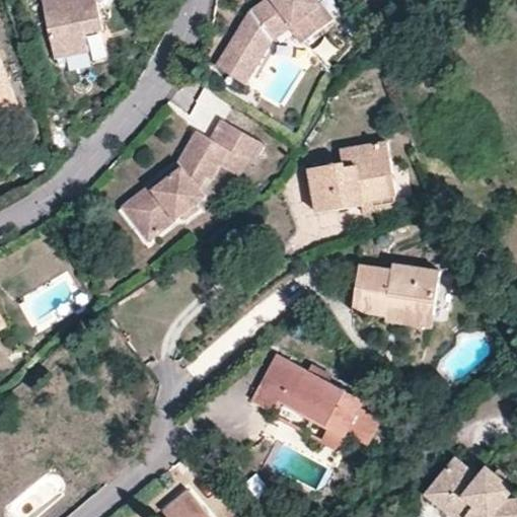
[(46,0),(57,51),(90,45),(88,27),(104,24),(99,0),(46,0)]
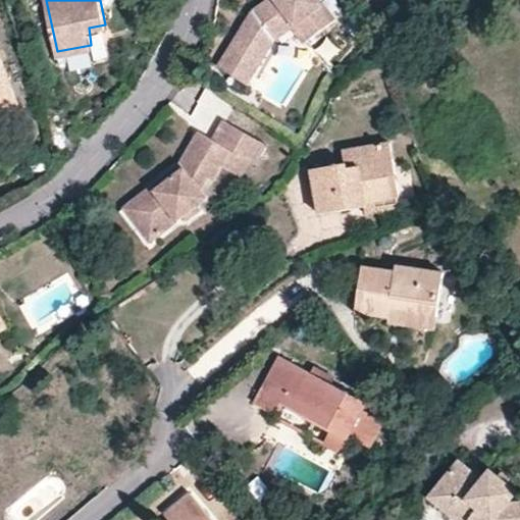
[(277,32),(292,22),(300,18),(311,34),(332,18),(318,0),(263,0),(251,8),(209,61),(239,79),(277,32)]
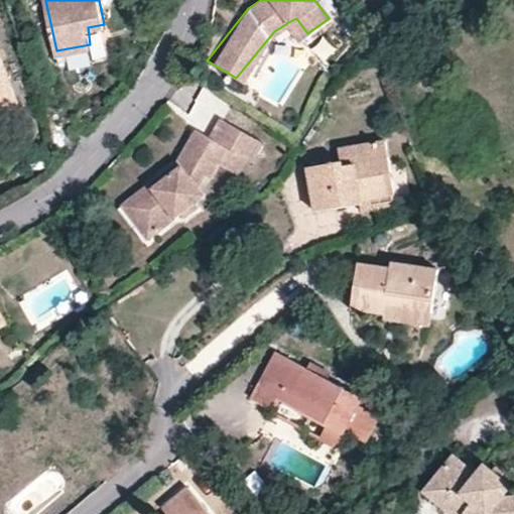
[(296,18),(288,22),(299,38),(307,33),(296,18)]
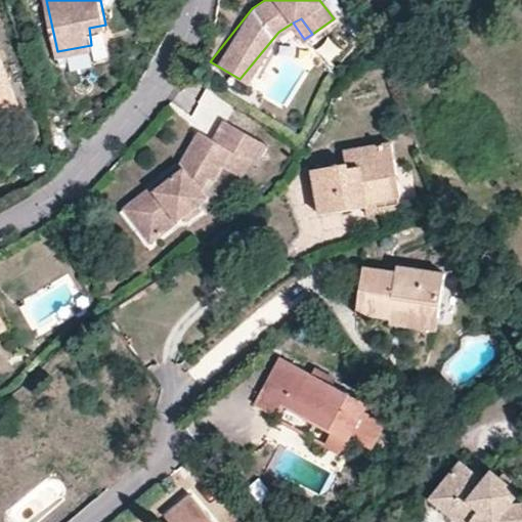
[(1,97),(0,97),(0,121),(8,119),(1,97)]
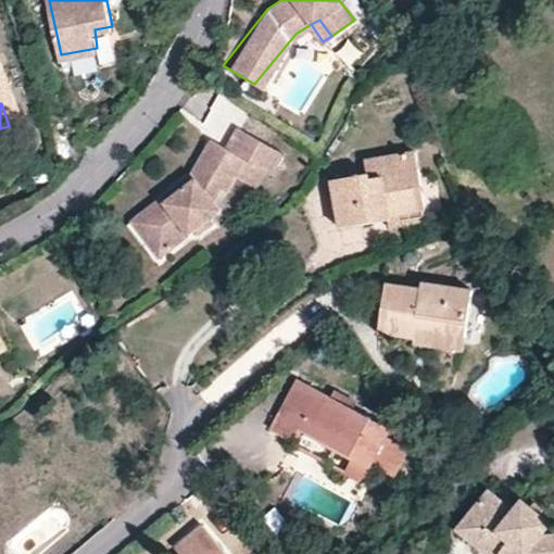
[(211,139),(191,175),(197,179),(188,187),(184,180),(162,197),(170,209),(150,223),(168,249),(193,229),(199,235),(213,224),(211,217),(221,210),(214,200),(222,187),(225,188),(243,156),(269,172),(280,153),(235,126),(223,145),(211,139)]
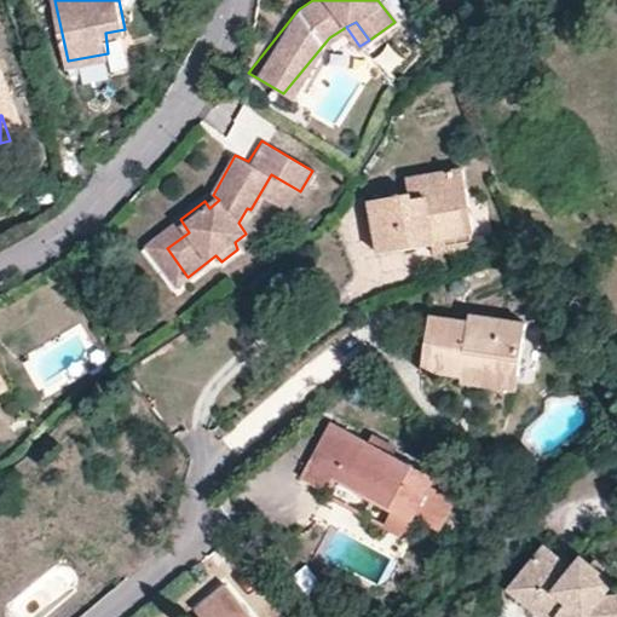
[(376,253),(428,243),(428,237),(471,230),(460,167),(403,177),(404,192),(367,199),(376,253)]
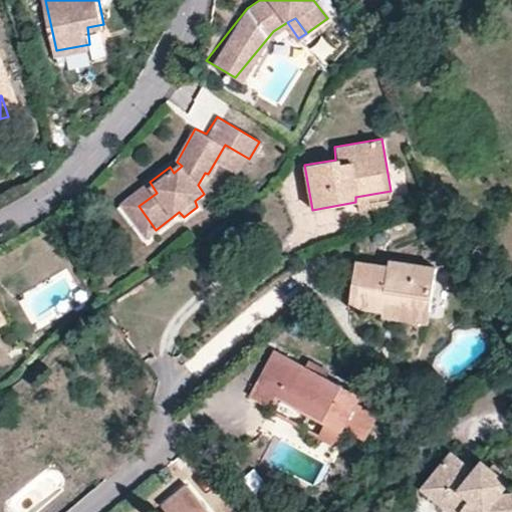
[(182,166),(177,162),(170,167),(174,173),(182,166)]
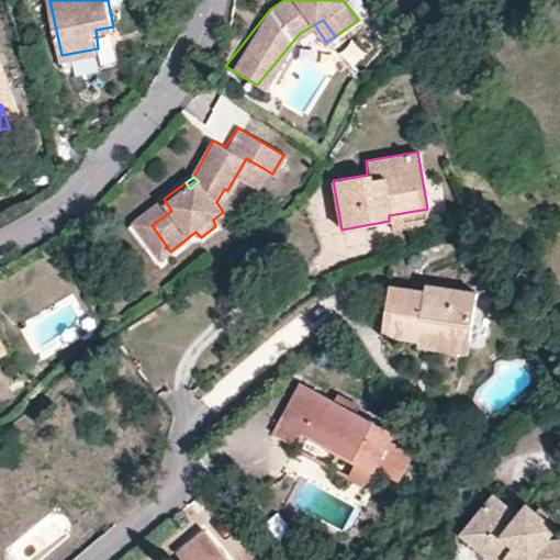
[(160,259),(170,252),(152,225),(171,211),(164,199),(132,220),(160,259)]
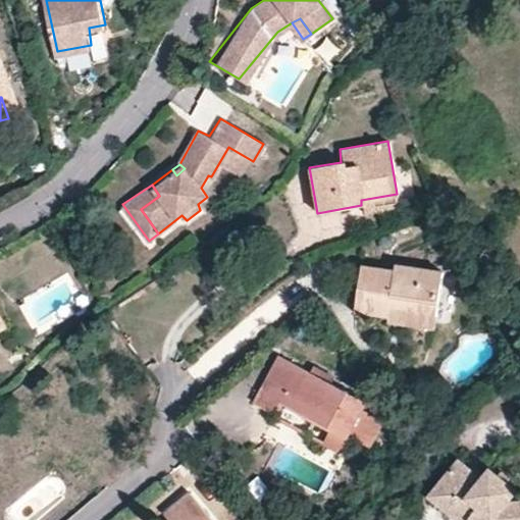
[(361,200),(361,205),(364,213),(399,206),(397,194),(361,200)]
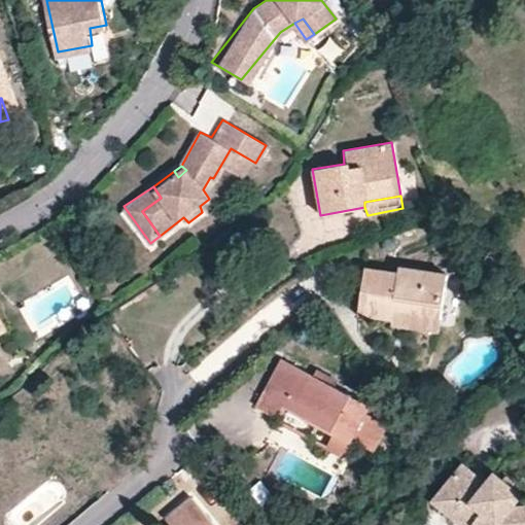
[(356,314),(390,318),(391,312),(438,318),(444,273),(396,267),(395,272),(362,267),(356,314)]
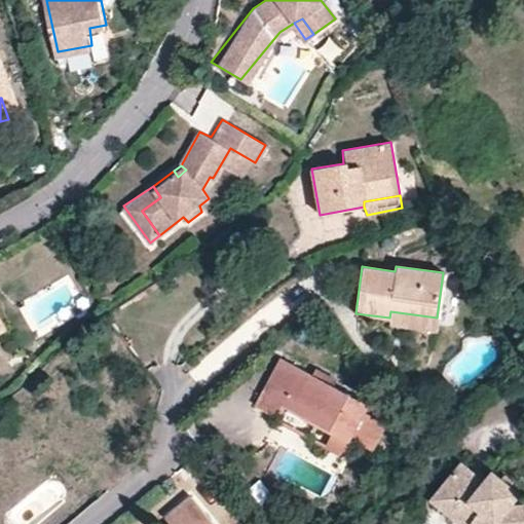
[(390,311),(389,317),(388,324),(436,331),(437,317),(390,311)]
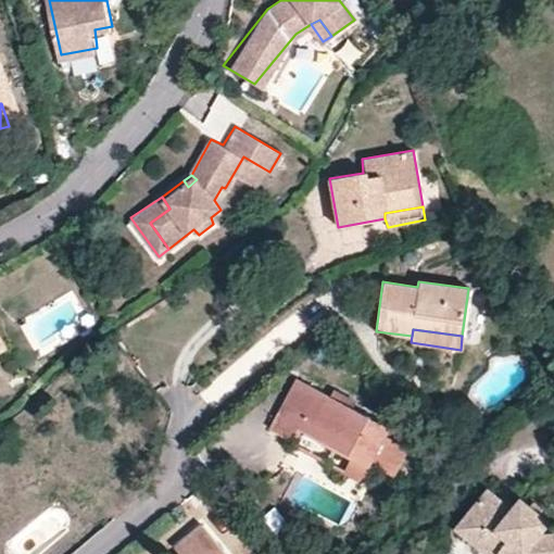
[(351,408),(328,397),(294,379),(269,428),(290,440),(297,429),(369,467),(386,436),(389,428),(351,408)]
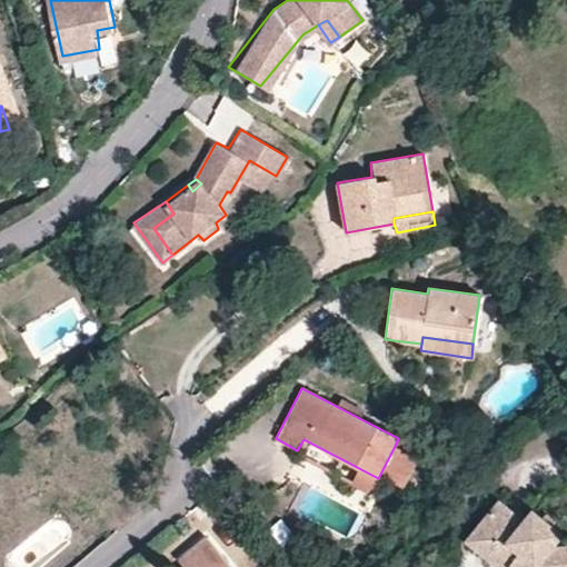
[(340,398),(336,406),(359,418),(362,409),(340,398)]
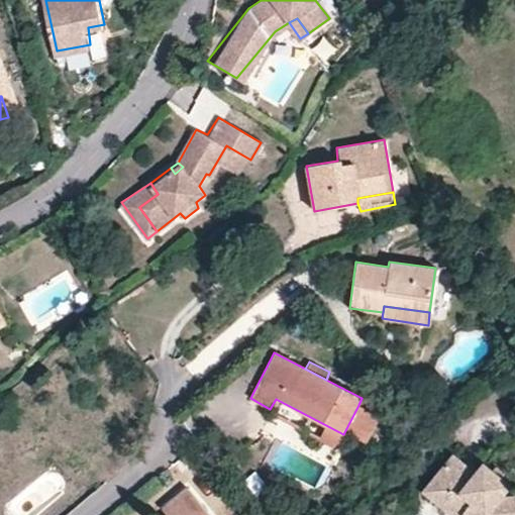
[(276,399),(270,409),(269,413),(335,448),(343,434),(276,399)]
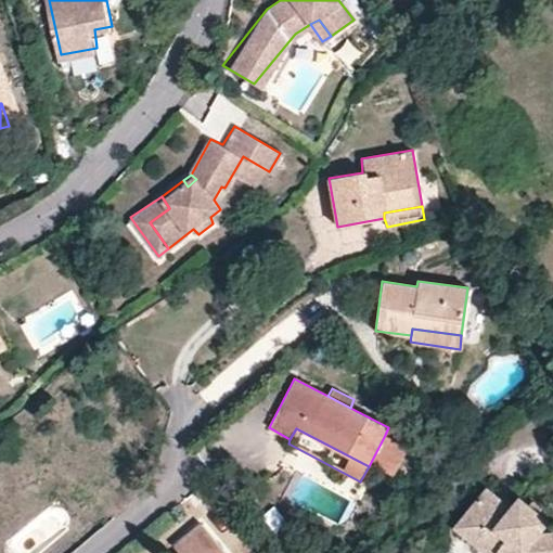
[(407,447),(385,435),(369,466),(389,478),(407,447)]
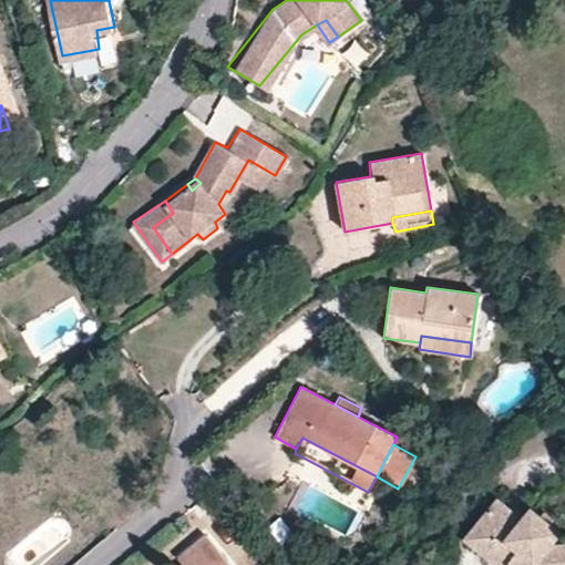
[(464,538),(495,564),(506,564),(509,564),(510,564),(564,564),(564,543),(550,545),(561,533),(531,509),(522,520),(496,500),(464,538)]
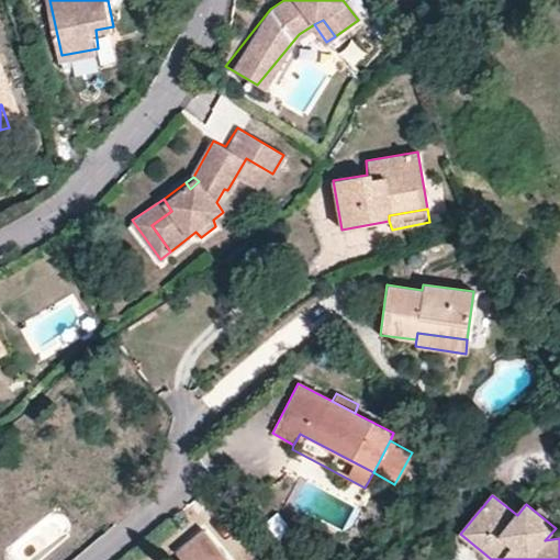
[(188,553),(180,559),(179,559),(226,559),(201,530),(182,546),(188,553)]
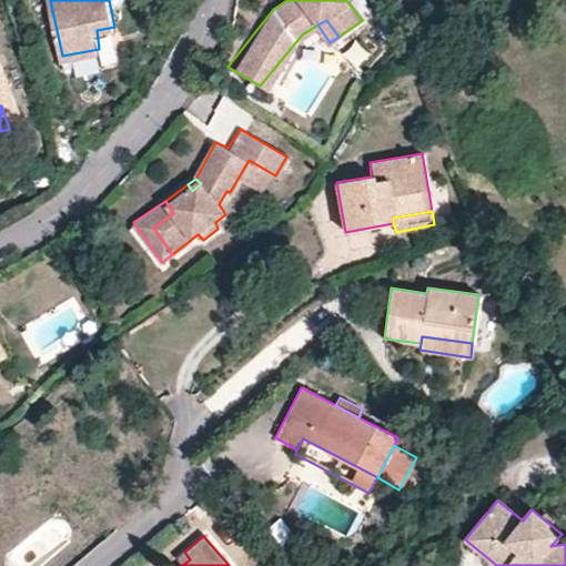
[(175,558),(182,565),(190,559),(184,552),(175,558)]
